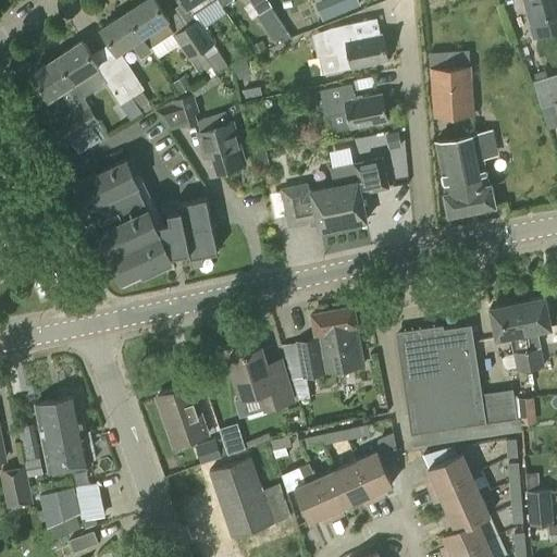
[(150,46),(174,31),(166,20),(169,19),(156,0),(143,0),(126,11),(150,46)]
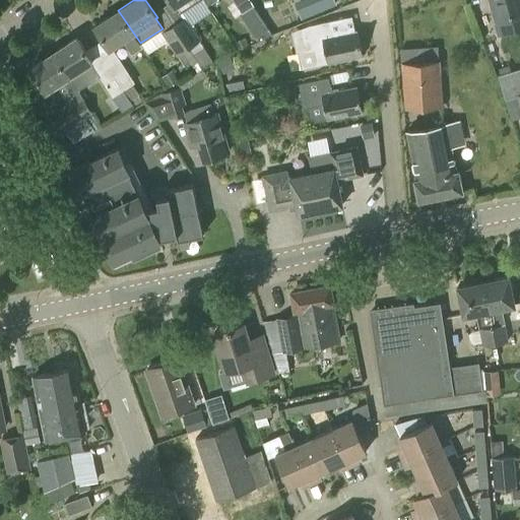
[(178,12),(198,0),(170,0),(174,6),(178,12)]
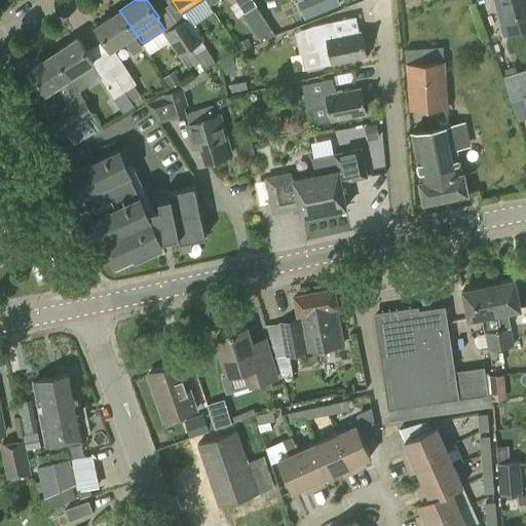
[(236,0),(245,12),(256,5),(253,0),(236,0)]
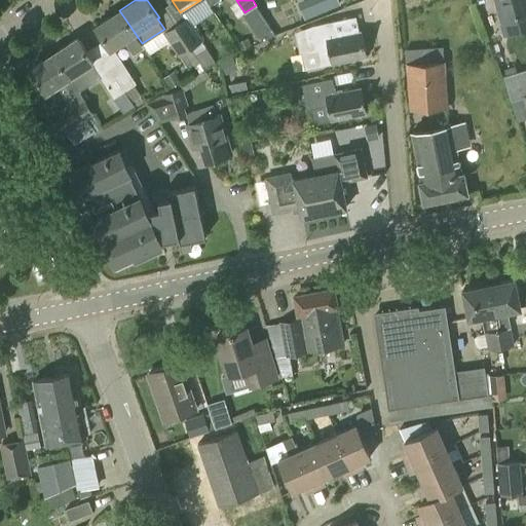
[(525,0),(497,0),(502,20),(501,20),(504,34),(525,27),(525,0)]
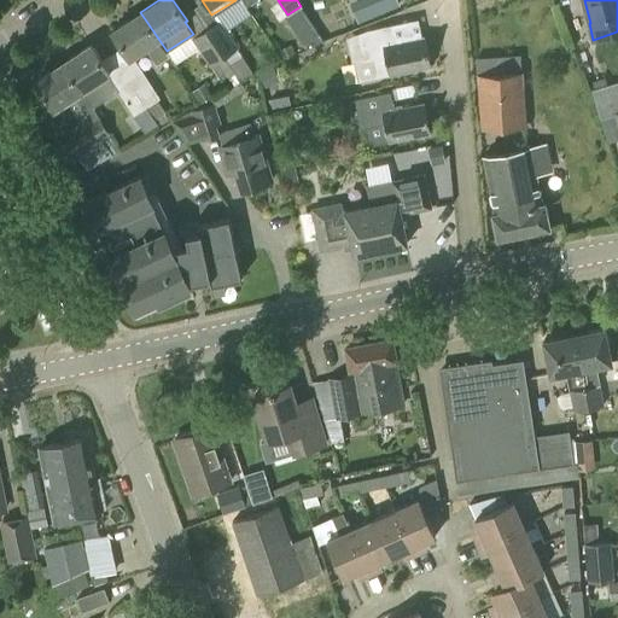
[(324,41),(301,6),(287,15),(285,17),(305,48),(324,41)]
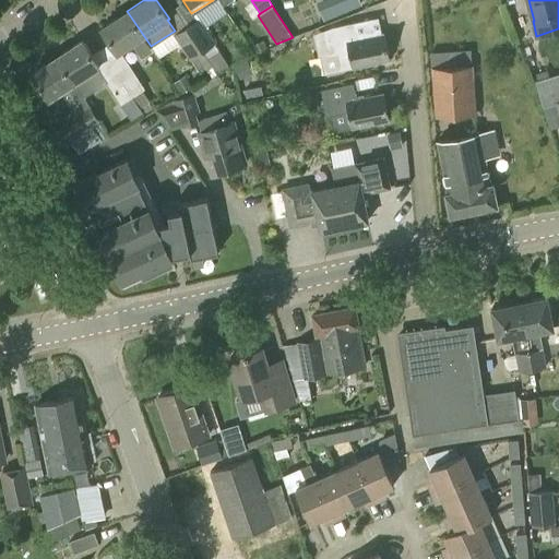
[(153,50),(151,46),(127,11),(102,27),(119,55),(132,46),(130,44),(131,43),(142,58),(153,50)]
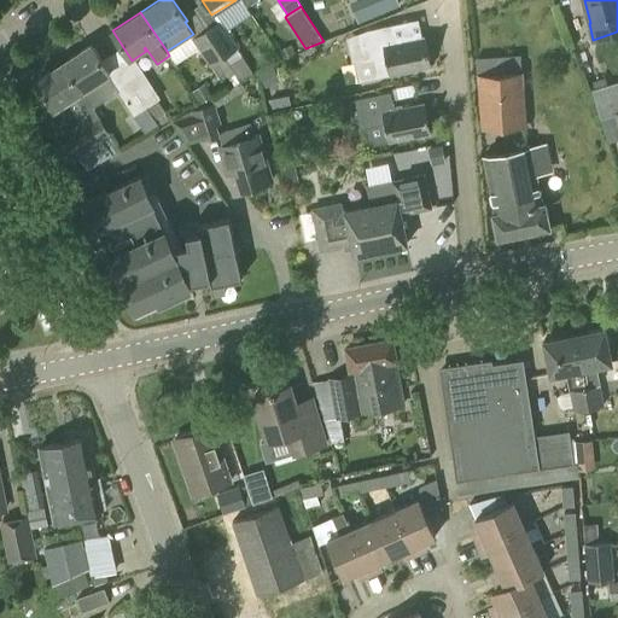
[(207,28),(225,56),(239,47),(220,19),(207,28)]
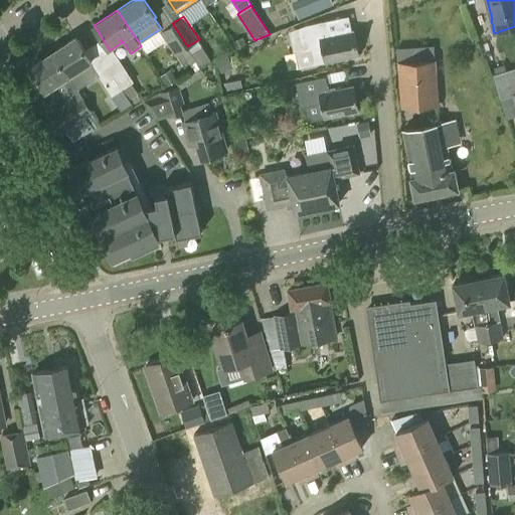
[(298,27),(302,49),(296,51),(299,67),(314,64),(359,55),(354,30),(329,35),(326,20),(306,24),(298,27)]
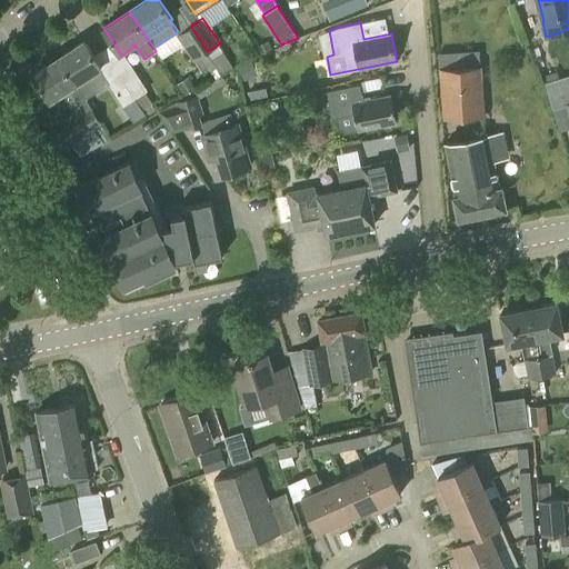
[(193,60),(207,51),(190,26),(177,35),(193,60)]
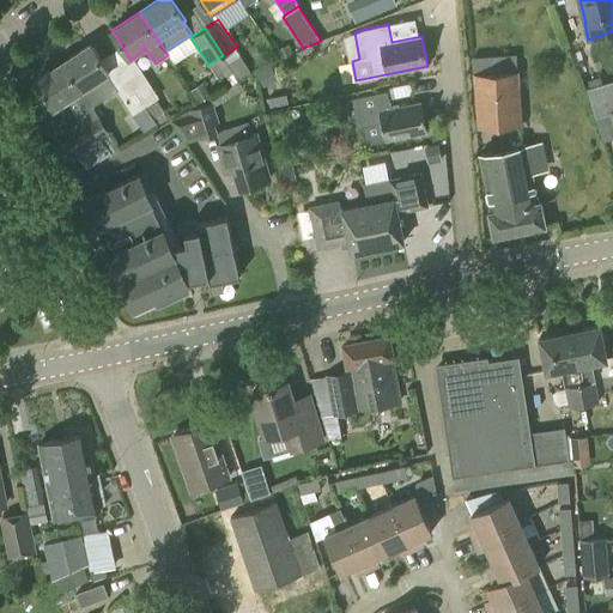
[(293,52),(290,43),(275,49),(279,59),(293,52)]
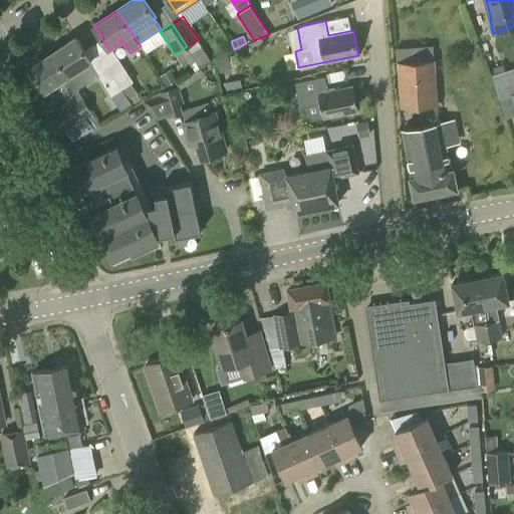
[(53,52),(68,74),(79,67),(81,70),(92,62),(76,37),(53,52)]
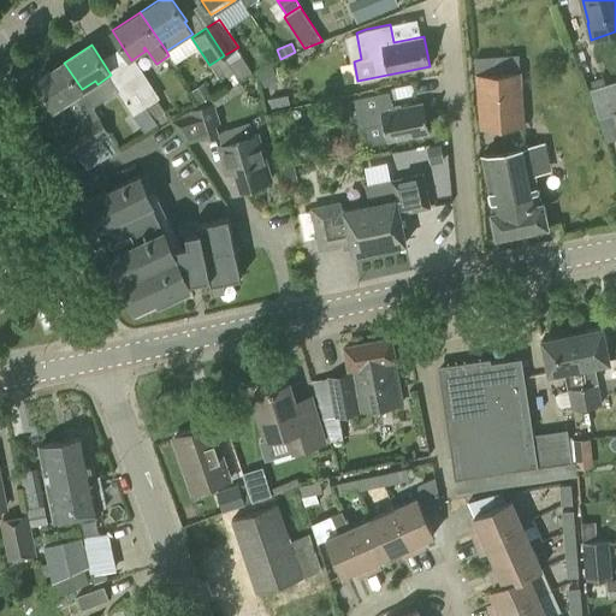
[(93,107),(82,89),(64,63),(35,81),(53,108),(57,106),(58,110),(70,102),(86,126),(72,135),(82,150),(110,132),(93,107)]
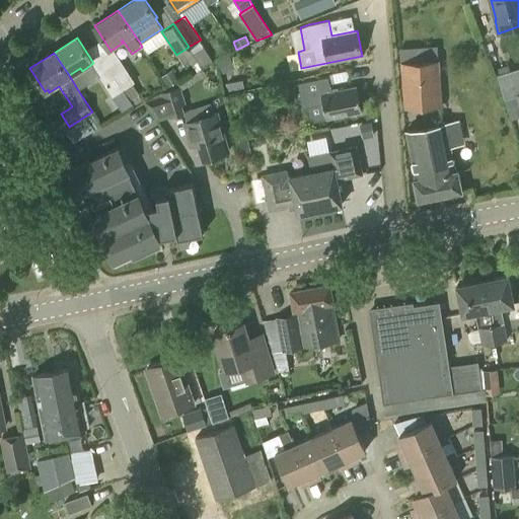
[(228,55),(216,60),(222,73),(234,68),(228,55)]
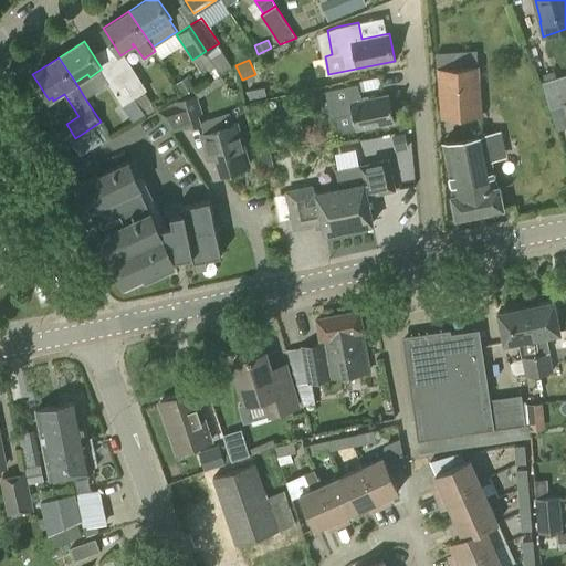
[(440,118),(482,115),(479,63),(436,67),(440,118)]
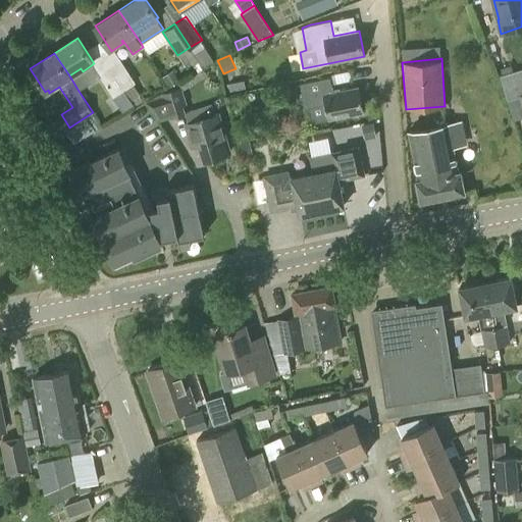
[(110,67),(123,90),(133,84),(136,83),(121,60),(110,67)]
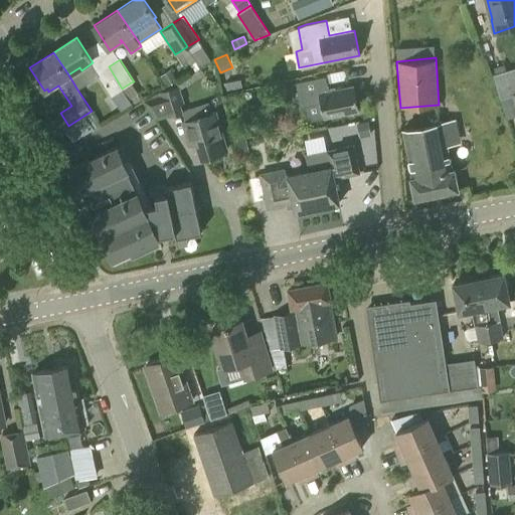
[(113,95),(122,89),(109,66),(98,73),(112,96),(113,95)]
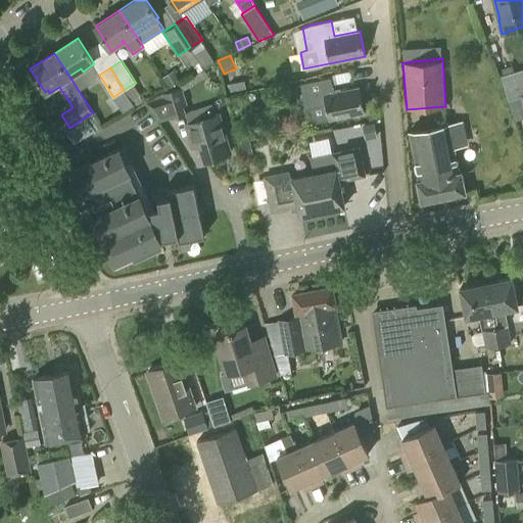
[(81,68),(69,76),(79,91),(90,83),(83,72),(81,68)]
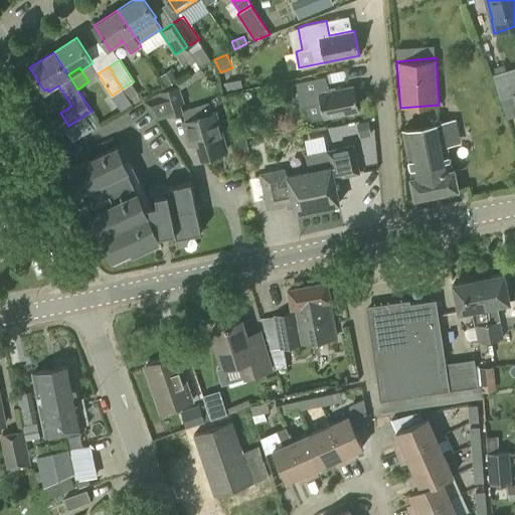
[(514,67),(493,73),(500,98),(507,118),(514,115),(514,67)]
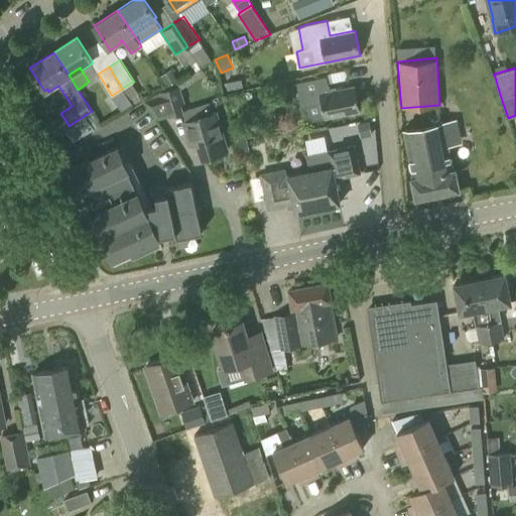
[(177,81),(170,70),(160,76),(166,87),(177,81)]
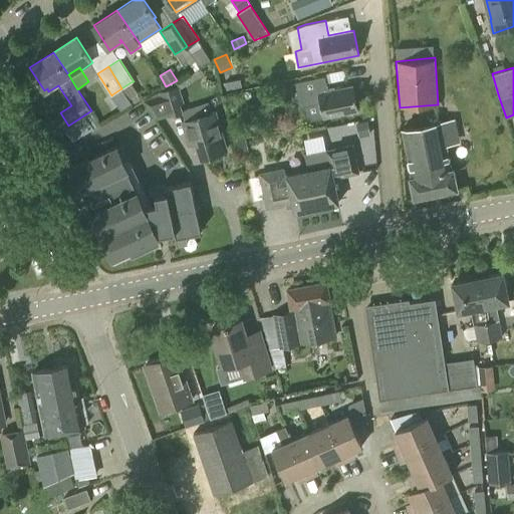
[(327,90),(324,76),(294,82),(299,106),(303,106),(306,120),(322,117),(358,110),(352,85),(327,90)]
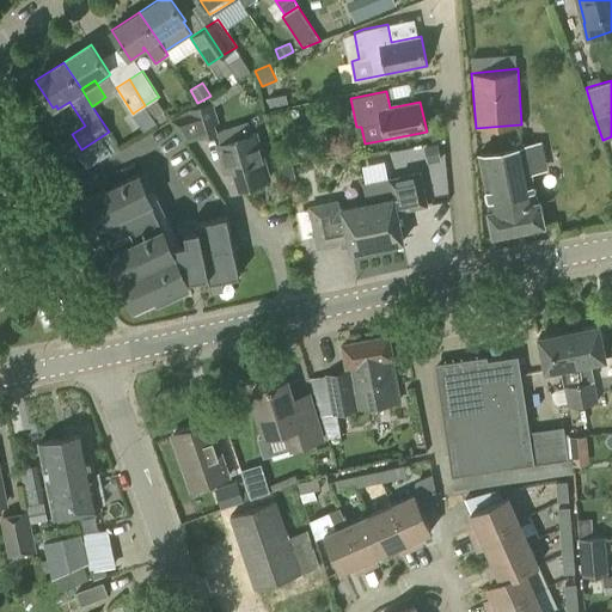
[(155,98),(145,105),(158,123),(166,118),(163,112),(164,111),(155,98)]
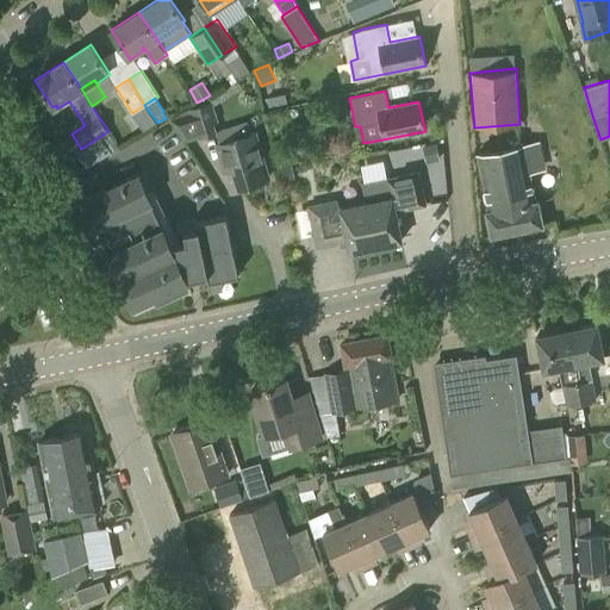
[(190,112),(169,118),(185,142),(217,132),(213,123),(218,122),(212,100),(188,107),(190,112)]
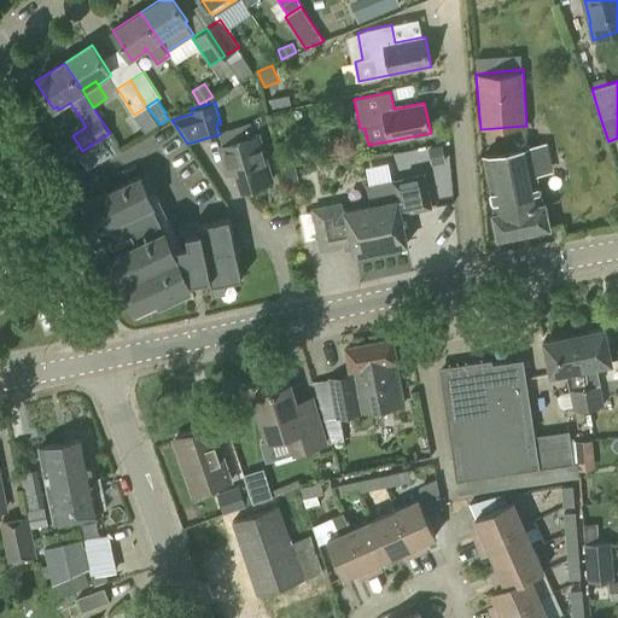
[(147,132),(159,124),(146,106),(135,114),(147,132)]
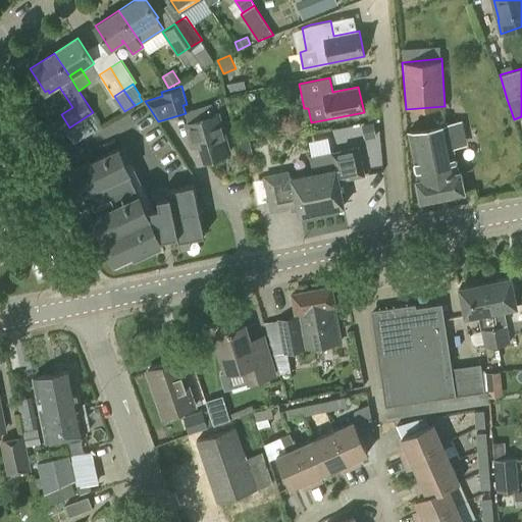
[(228,153),(216,114),(186,123),(190,136),(193,147),(200,145),(205,160),(228,153)]
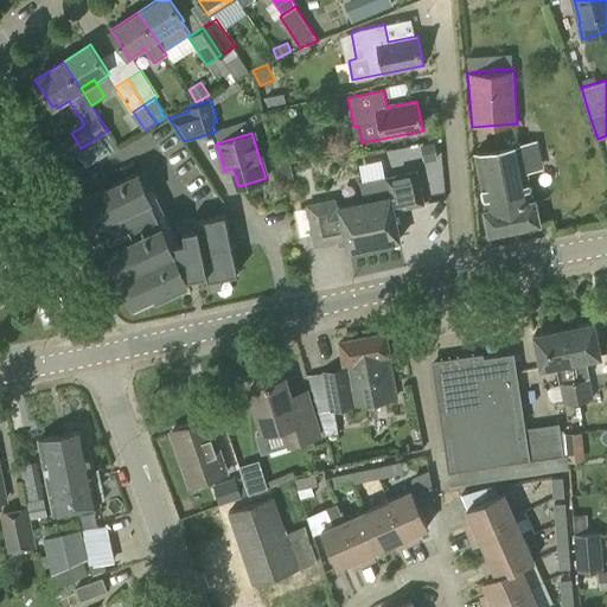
[(438,158),(434,141),(420,145),(423,161),(438,158)]
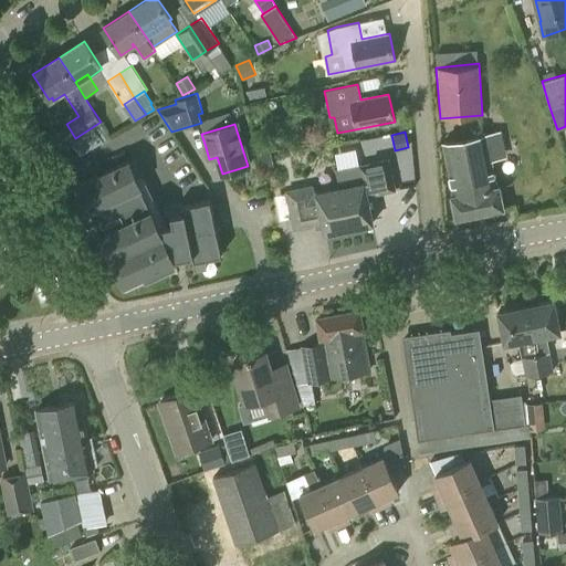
[(496,186),(486,135),(471,137),(442,143),(452,195),(451,195),(456,219),(503,209),(499,186),(496,186)]
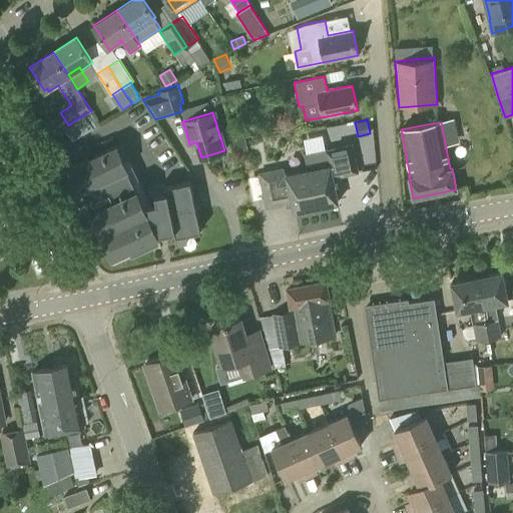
[(238,124),(229,126),(232,139),(241,137),(238,124)]
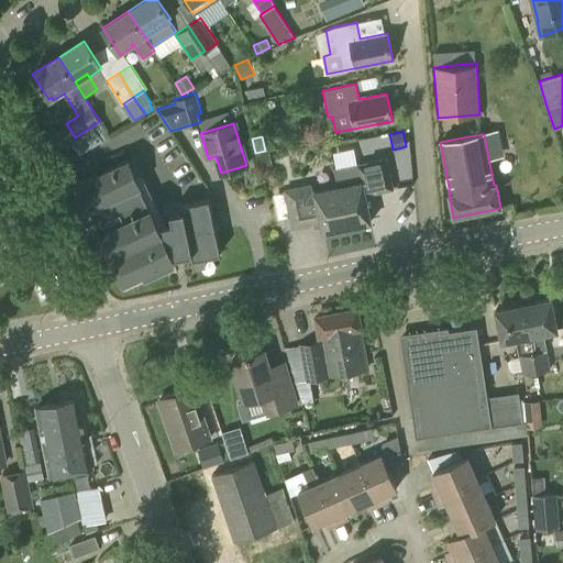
[(268,152),(258,154),(262,167),(272,165),(268,152)]
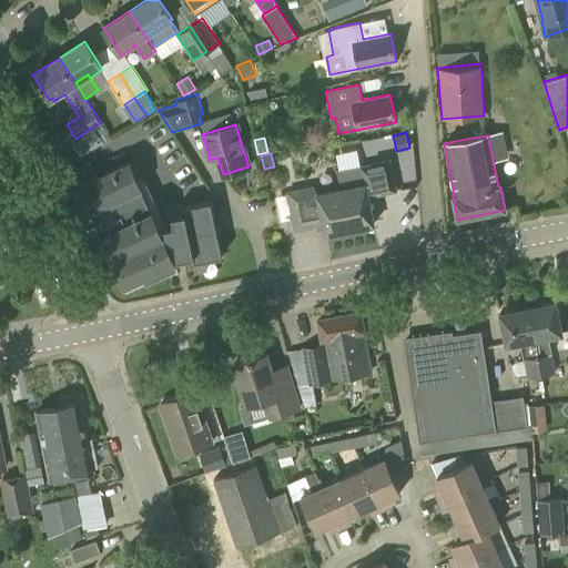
[(162,242),(125,161),(75,183),(117,276),(140,272),(142,277),(172,264),(170,259),(188,255),(190,262),(217,257),(208,202),(179,206),(180,212),(168,214),(172,237),(162,242)]
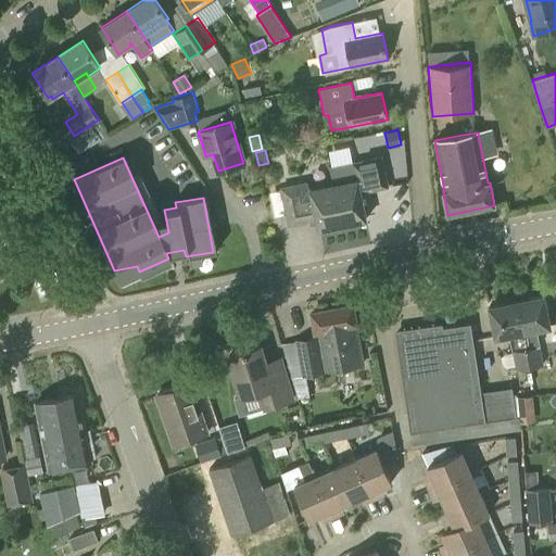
[(342,224),(366,218),(361,192),(388,187),(381,158),(353,163),(352,161),(330,166),(333,185),(342,224)]
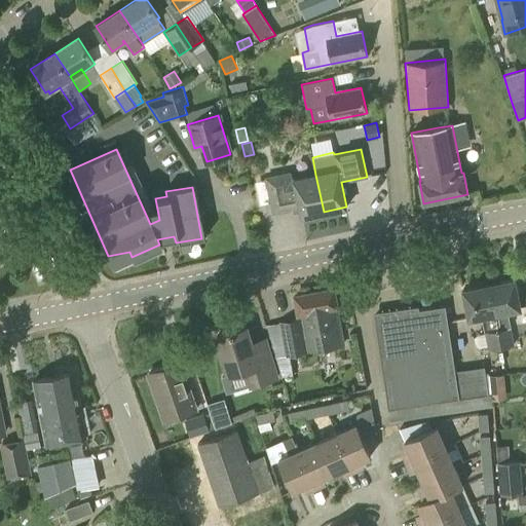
[(324,212),(315,175),(294,179),(294,181),(291,181),(289,173),(265,178),(272,214),(300,208),(301,216),(324,212)]
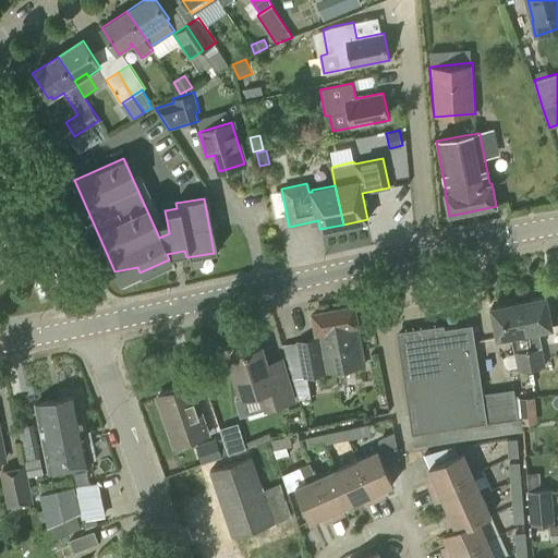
[(518,301),(532,368),(545,366),(538,330),(552,327),(545,295),(518,301)]
